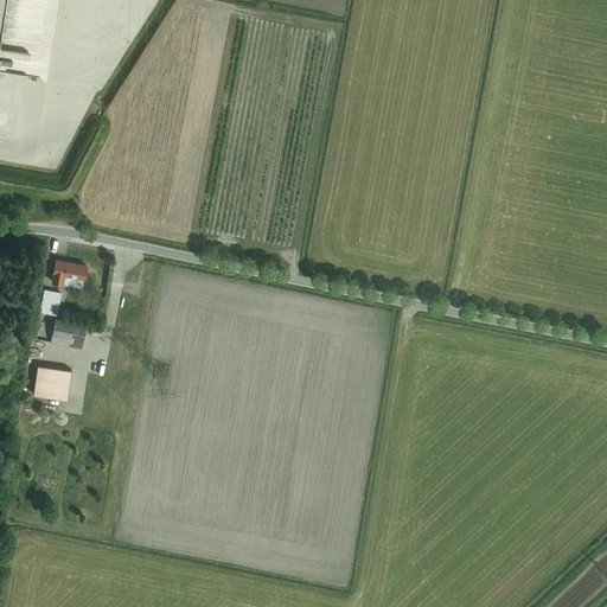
[(87,266),(56,260),(51,281),(82,287),(87,266)]
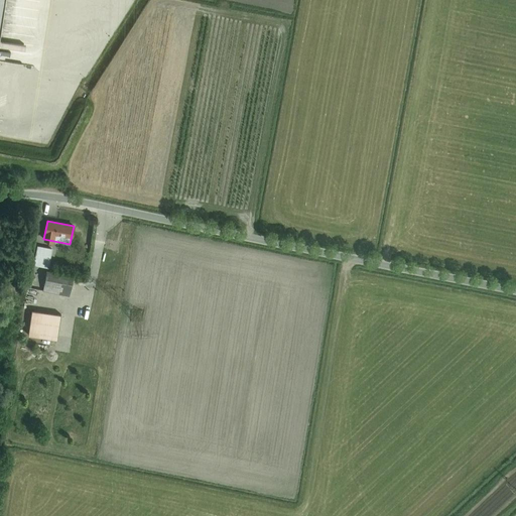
[(44,248),(37,247),(35,246),(32,264),(41,266),(44,248)]
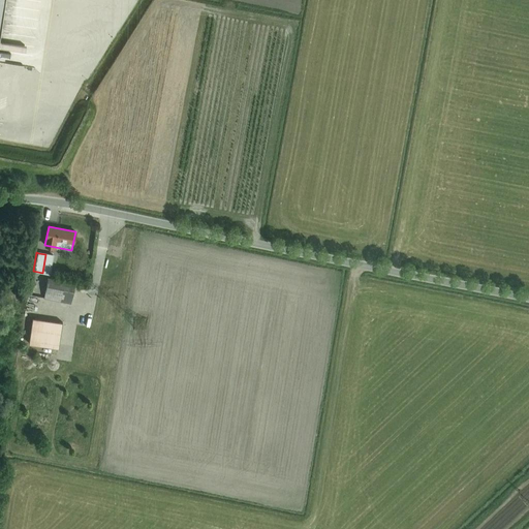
[(48,277),(43,298),(70,303),(73,282),(48,277)]
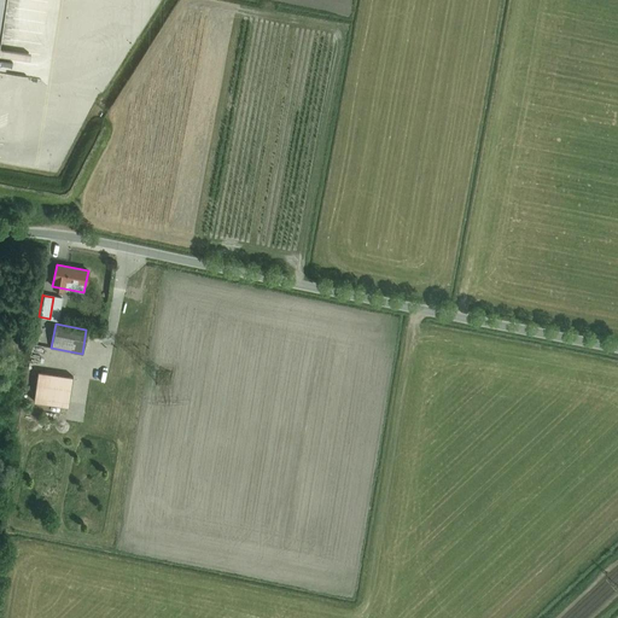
[(33,400),(45,402),(68,406),(71,377),(51,373),(38,371),(33,400)]
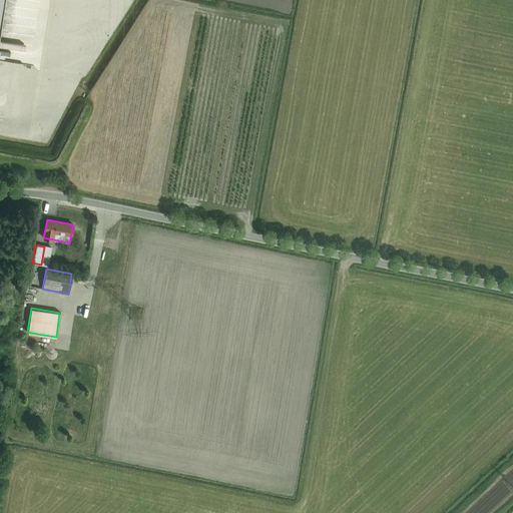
[(139,343),(141,330),(132,329),(130,341),(139,343)]
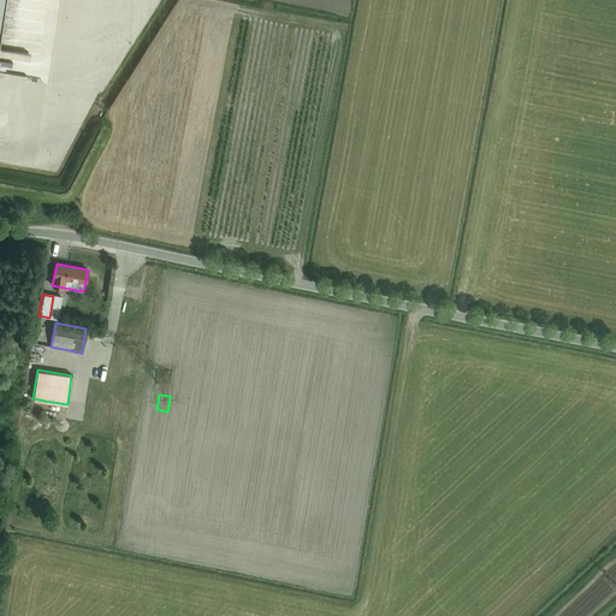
All buildings are outlined.
